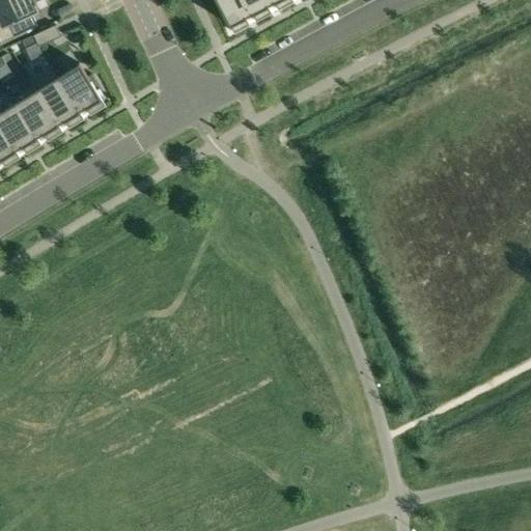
[(0,0),(0,43),(37,25),(31,14),(39,10),(35,2),(40,0),(0,0)]
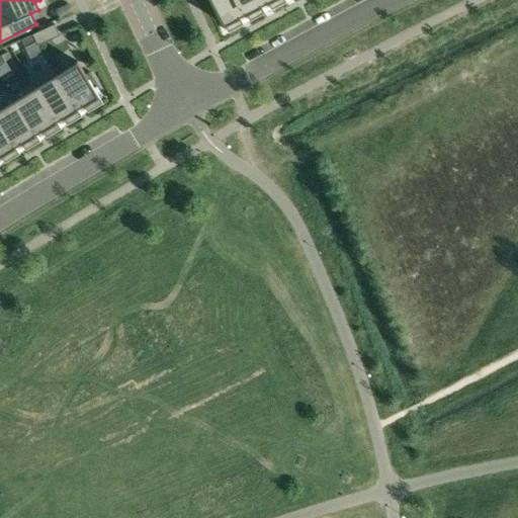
[(239,0),(210,0),(228,32),(243,24),(239,16),(245,13),(250,21),(250,20),(239,0)]
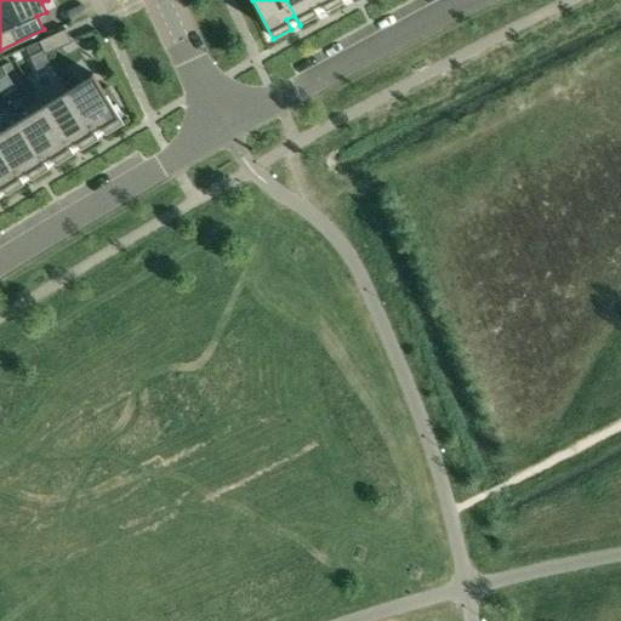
[(319,0),(286,0),(300,24),(318,16),(313,6),(320,3),(325,12),(326,11),(319,0)]
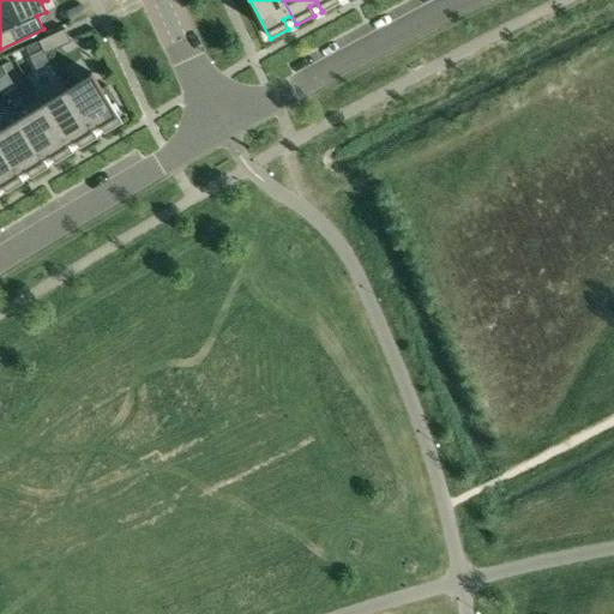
[(315,0),(323,11),(339,2),(338,0),(315,0)]
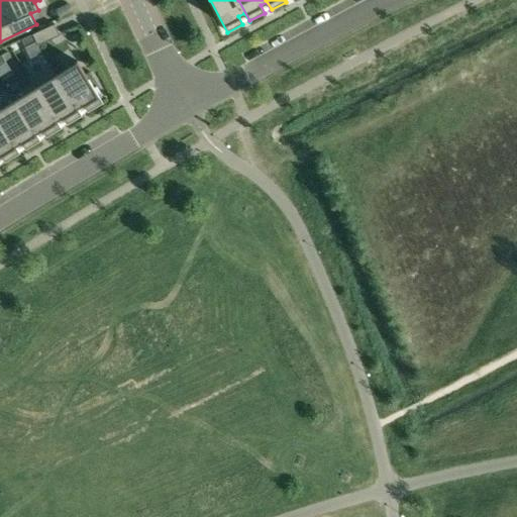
[(55,24),(32,34),(35,41),(37,45),(60,35),(55,24)]
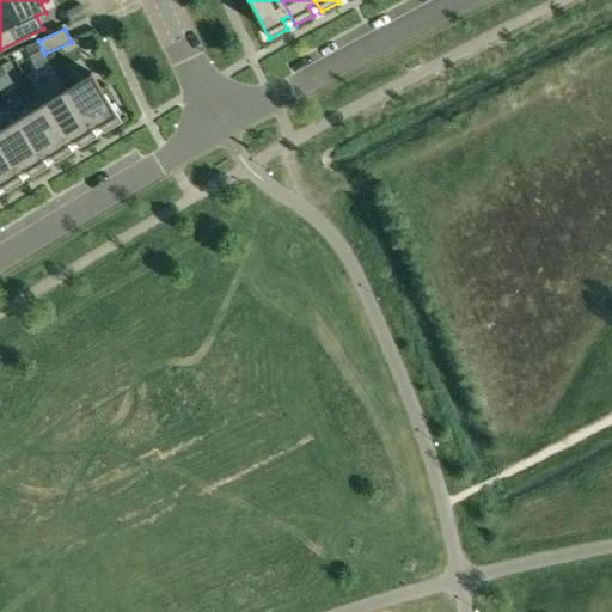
[(42,49),(38,41),(25,47),(30,55),(42,49)]
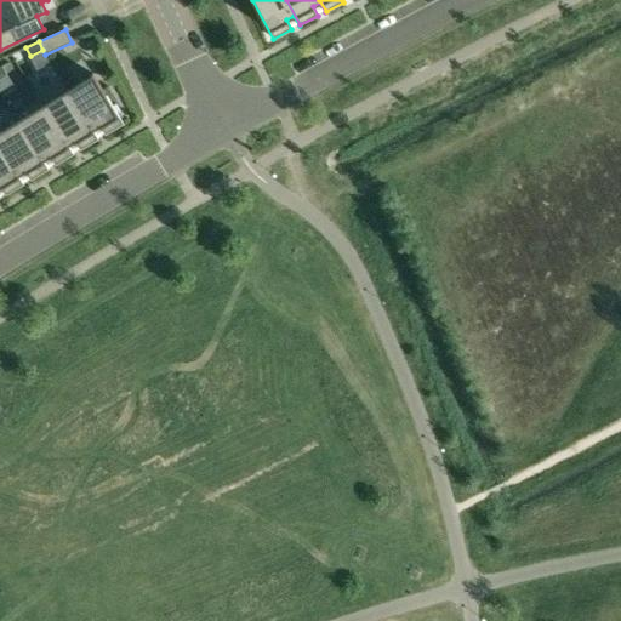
[(61,79),(97,140),(98,140),(92,130),(100,125),(106,135),(123,124),(92,74),(68,89),(62,79),(61,79)]
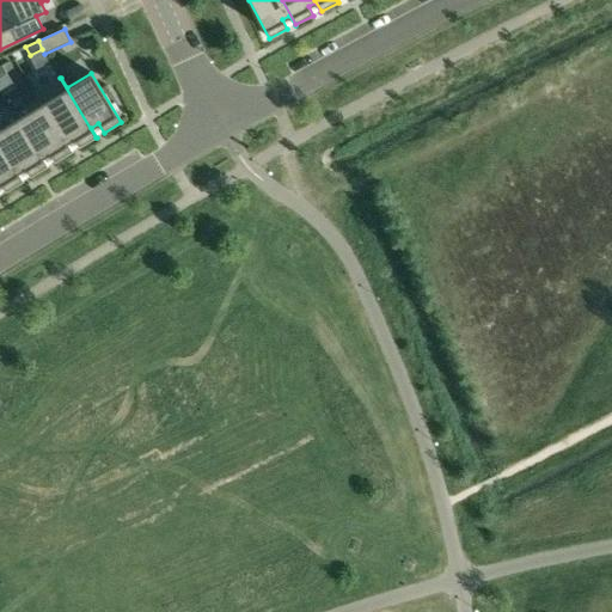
[(79,147),(96,138),(60,78),(35,93),(72,152),(67,142),(73,139),(79,147)]
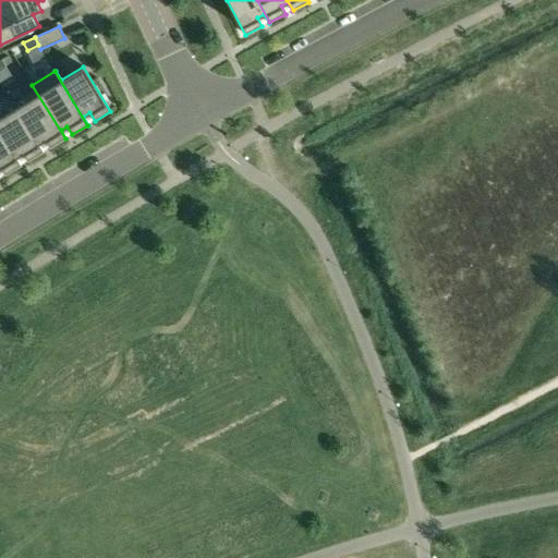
[(12,104),(43,153),(44,152),(38,144),(45,140),(50,148),(65,138),(32,85),(32,86),(34,91),(12,104)]
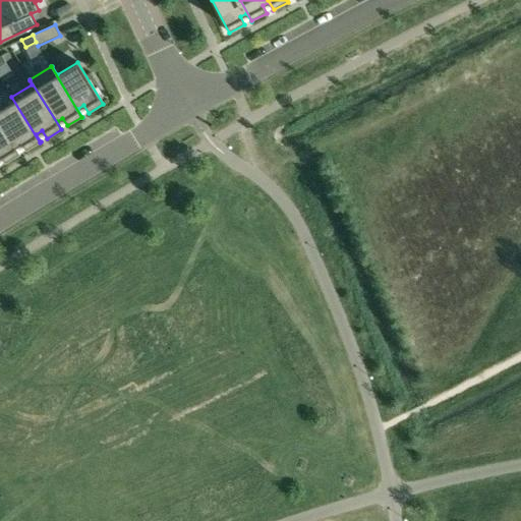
[(0,123),(19,155),(15,147),(20,143),(25,151),(40,142),(11,97),(13,101),(0,109),(0,123)]
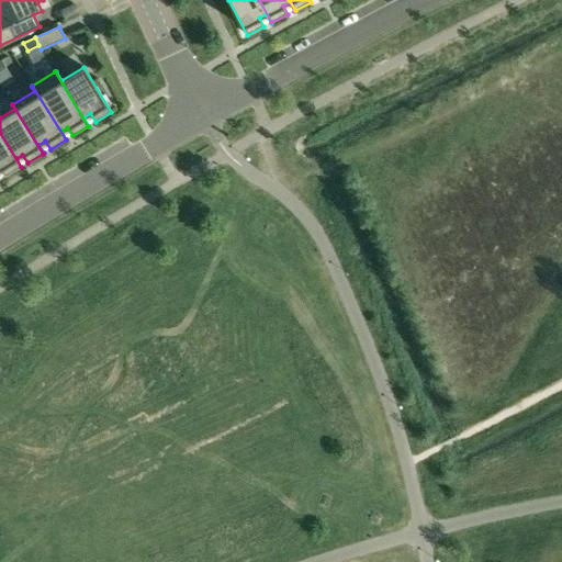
[(0,168),(6,177),(21,167),(0,133),(0,168)]
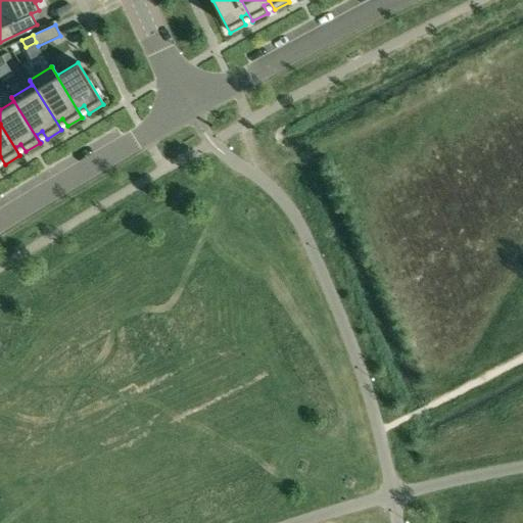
All buildings are outlined.
